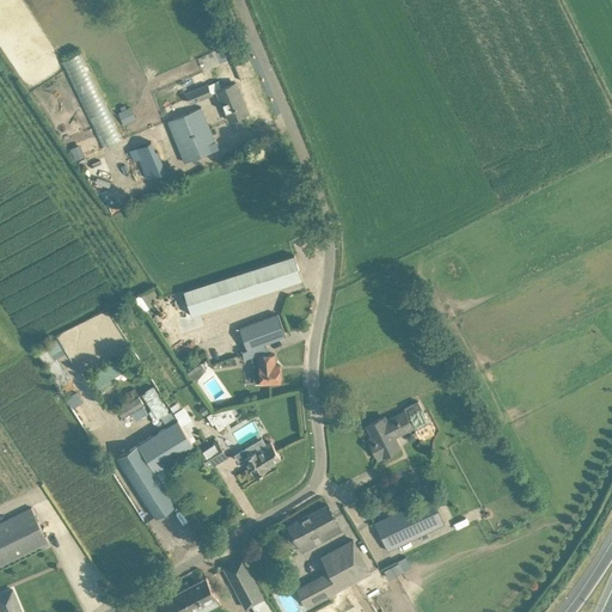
[(236,83),(226,86),(218,91),(230,120),(248,112),(237,86),(236,83)]
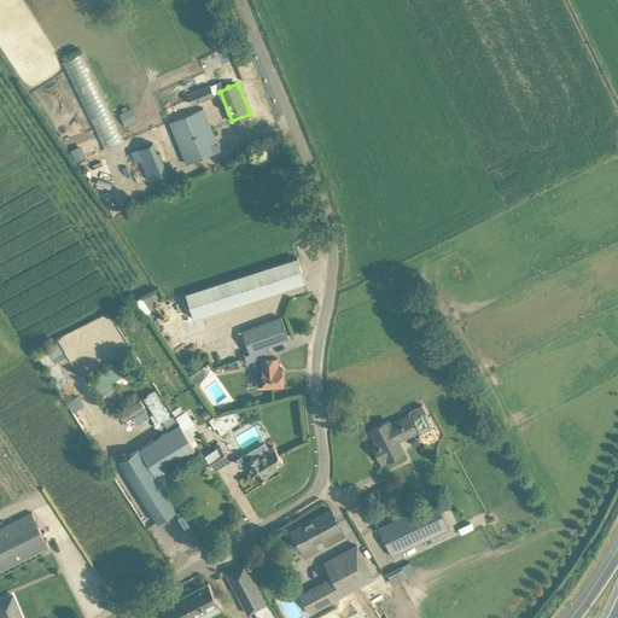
[(211,91),(210,86),(187,95),(191,104),(214,94),(211,91)]
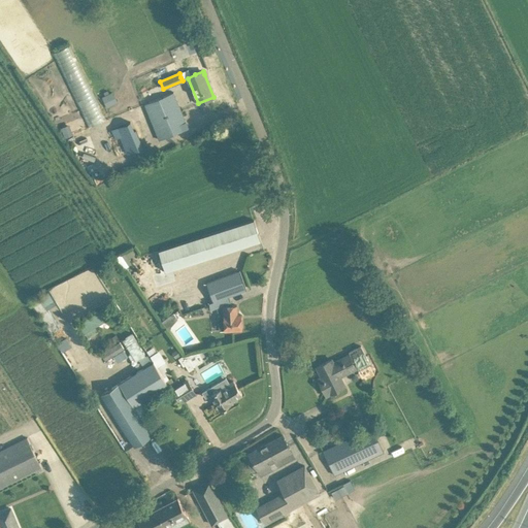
[(105,95),(102,96),(107,107),(119,102),(113,91),(109,93),(108,90),(104,93),(105,95)]
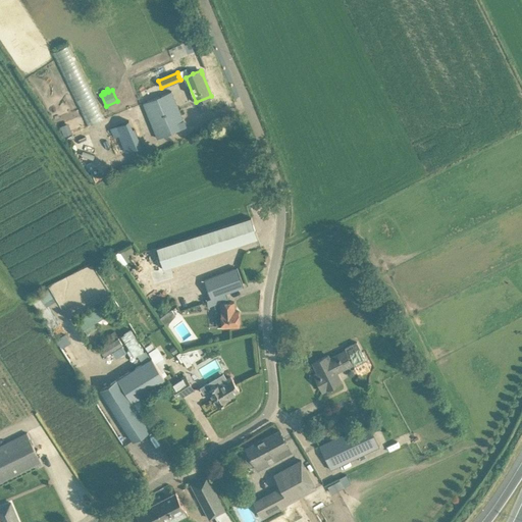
[(158,138),(187,126),(171,91),(144,103),(158,138)]
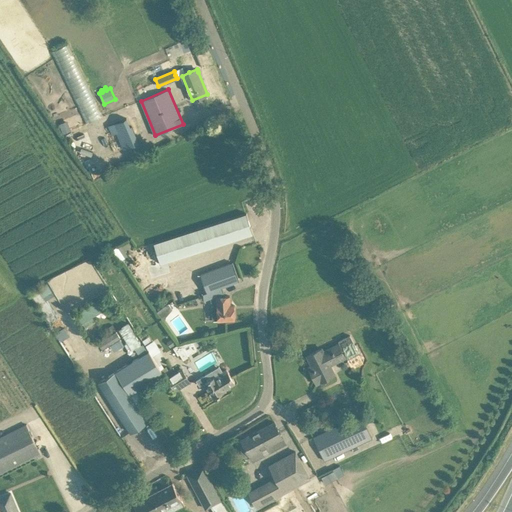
[(107,108),(67,123),(83,162),(122,147),(107,108)]
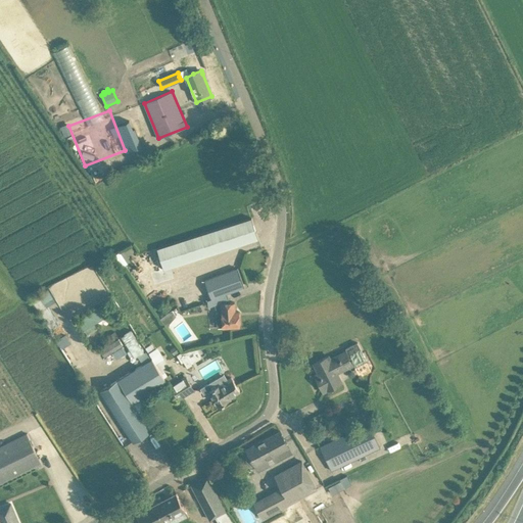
[(163,270),(258,238),(251,218),(156,249),(163,270)]
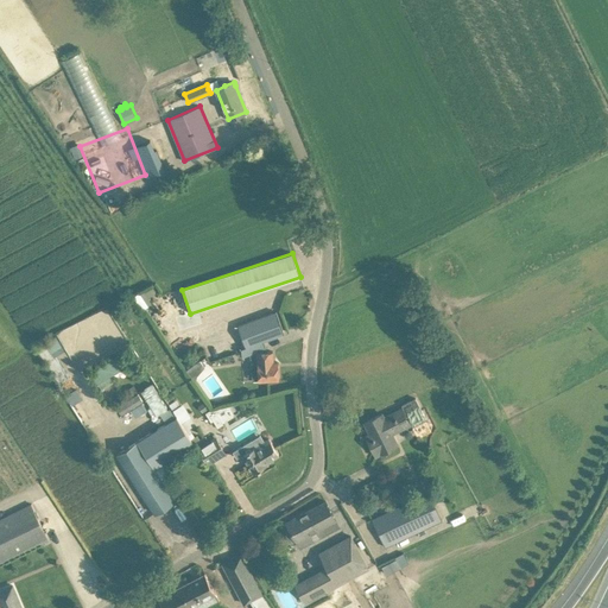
[(134,295),(141,309),(151,304),(144,289),(134,295)]
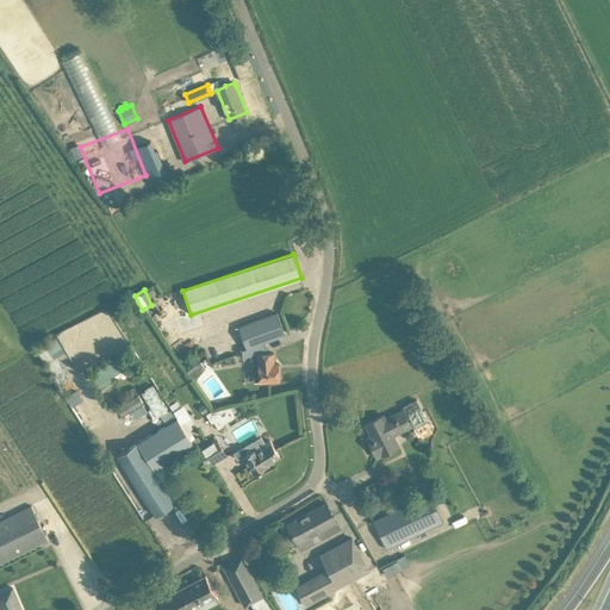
[(263,342),(285,334),(278,313),(237,327),(246,348),(241,350),(242,356),(266,348),(263,342)]
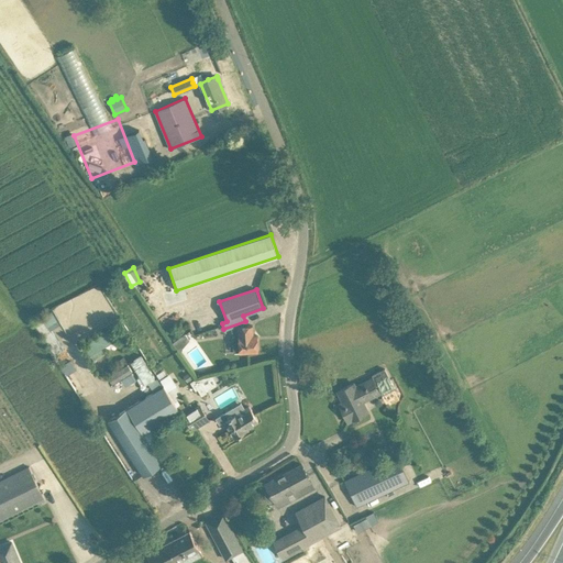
[(42,316),(47,327),(56,321),(51,310),(42,316)]
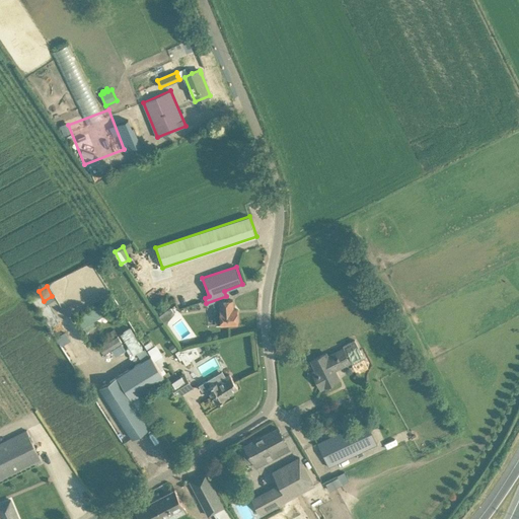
[(217,324),(237,323),(237,309),(233,309),(233,300),(220,301),(220,310),(214,311),(215,324),(217,324)]
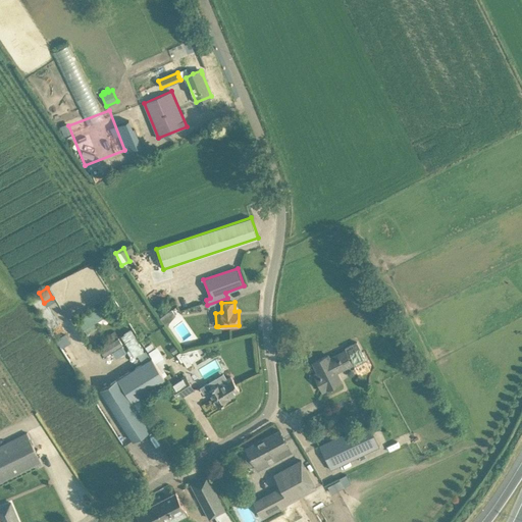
[(83,329),(105,316),(99,306),(76,319),(83,329)]
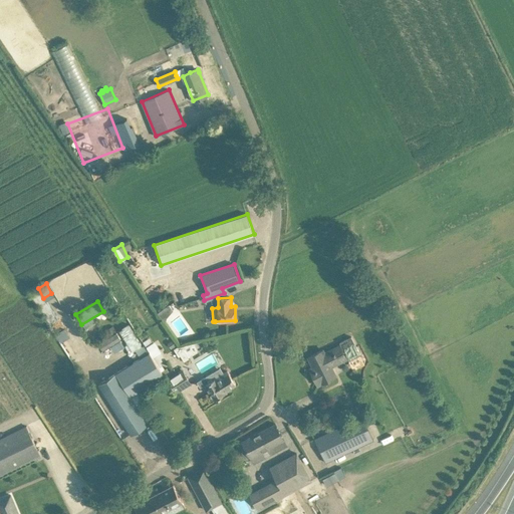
[(173,310),(169,304),(157,313),(164,321),(173,310)]
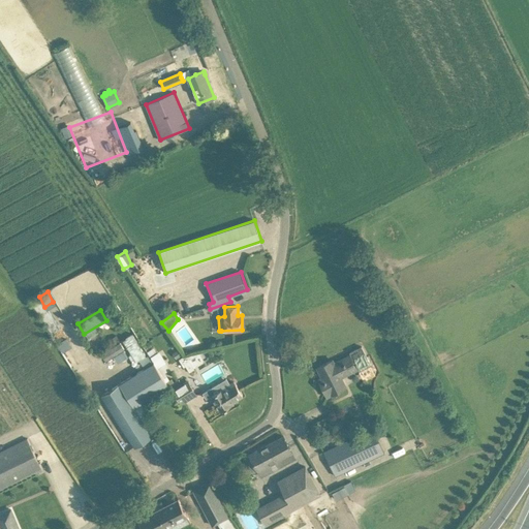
[(146,354),(132,332),(125,337),(122,339),(135,360),(138,359),(138,360),(146,354)]
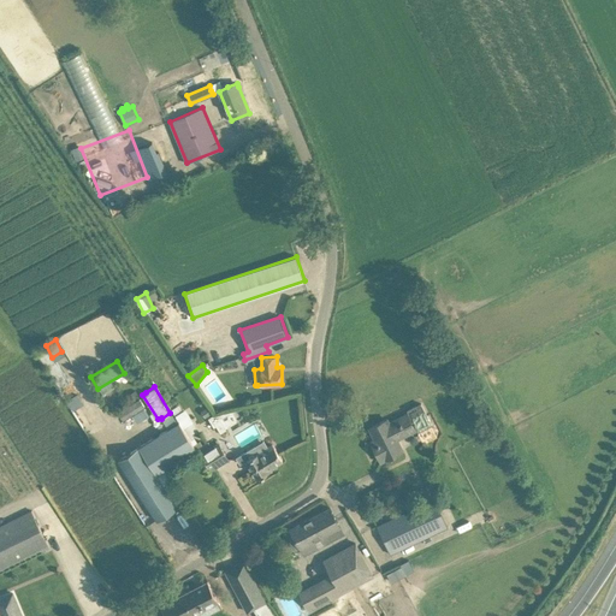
[(78,394),(69,400),(86,425),(94,419),(78,394)]
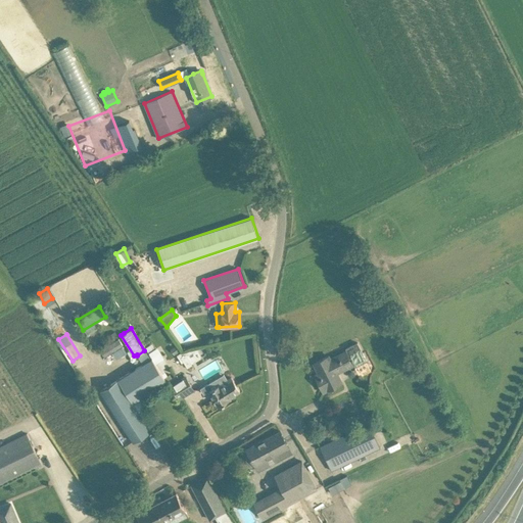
[(106,355),(112,352),(115,359),(128,351),(121,337),(101,346),(106,355)]
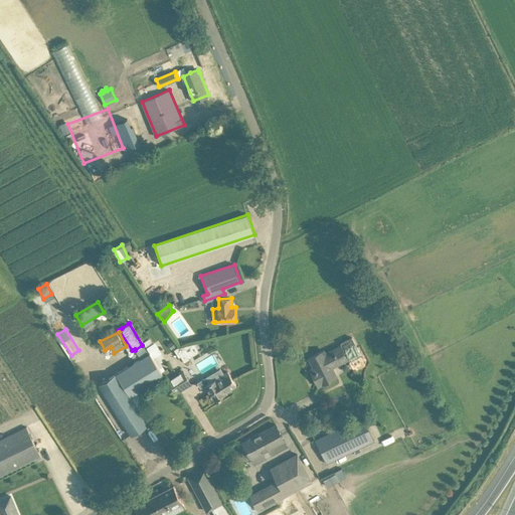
[(309,357),(316,371),(312,373),(319,385),(337,376),(330,363),(338,359),(340,363),(349,358),(350,361),(361,355),(352,337),(341,343),(342,345),(325,354),(323,350),(309,357)]
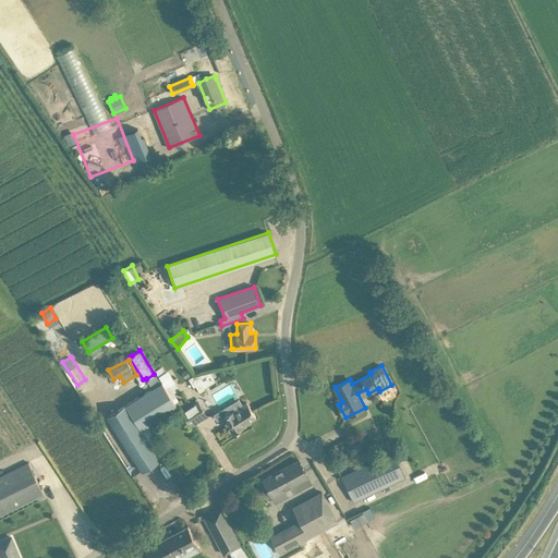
[(187,368),(182,372),(185,378),(191,374),(187,368)]
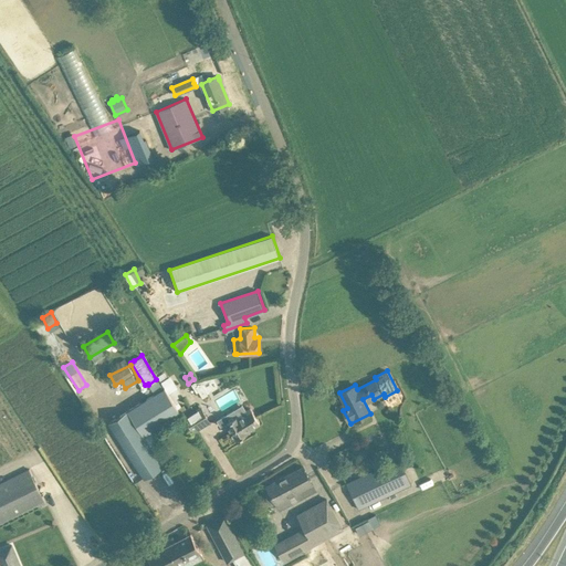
[(170,376),(160,381),(164,387),(177,408),(180,406),(176,398),(181,395),(170,376)]
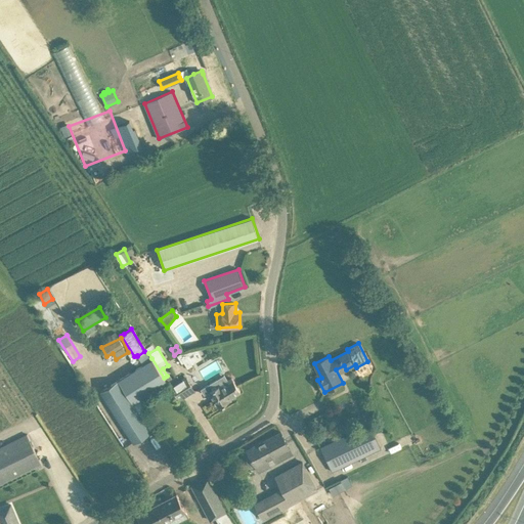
[(180,353),(177,355),(182,363),(184,362),(187,367),(192,364),(185,352),(180,353)]
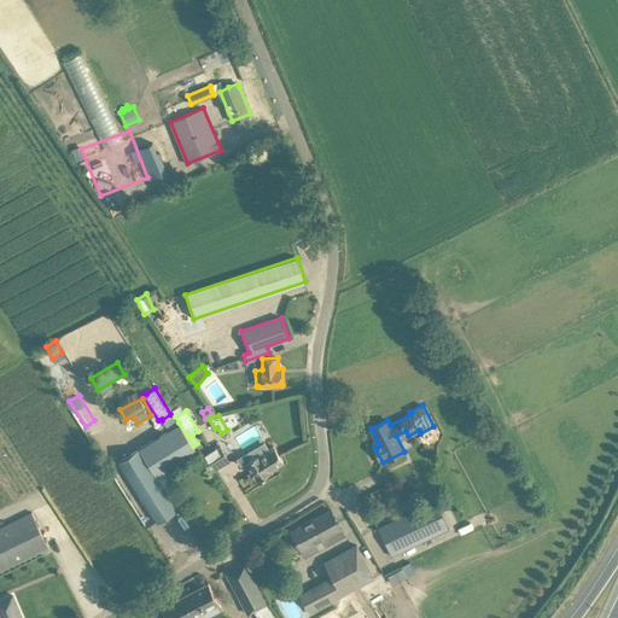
[(197,452),(193,445),(179,423),(120,460),(157,522),(178,508),(176,506),(184,501),(165,472),(197,452)]
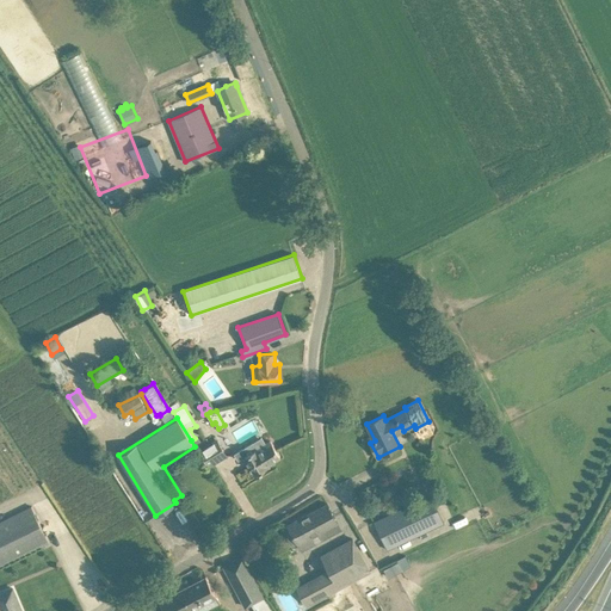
[(201,450),(210,467),(227,456),(216,439),(210,443),(207,437),(201,440),(198,437),(195,438),(191,440),(195,446),(198,451),(201,450)]
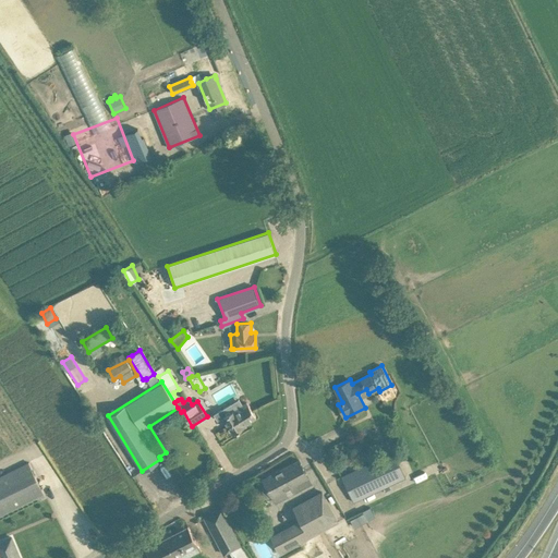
[(223,416),(233,434),(244,427),(243,425),(256,416),(247,402),(242,405),(239,399),(214,414),(218,420),(223,416)]
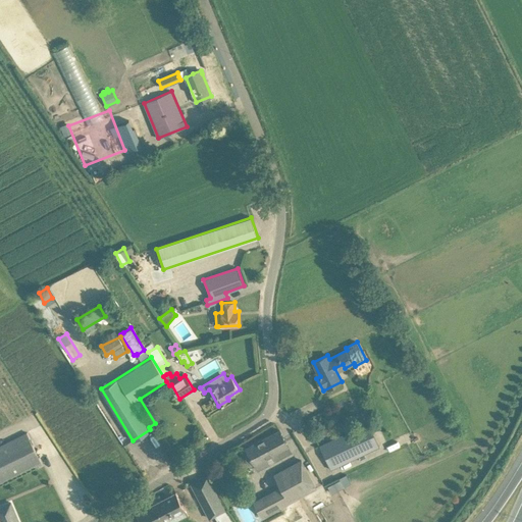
[(331,469),(379,447),(368,423),(320,446),(331,469)]
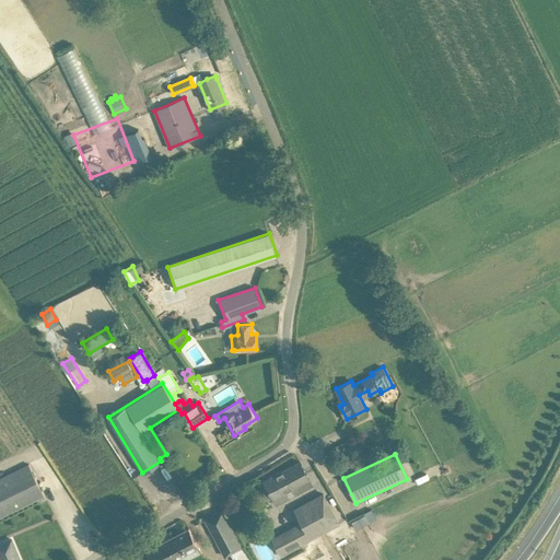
[(300,462),(265,480),(277,504),(313,486),(300,462)]
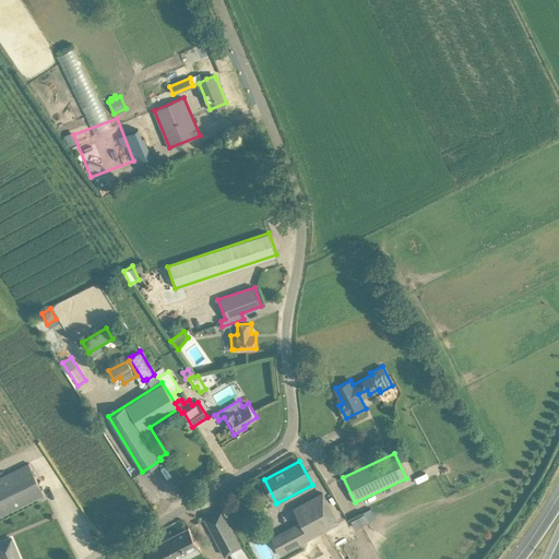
[(30,464),(0,478),(0,519),(45,497),(30,464)]
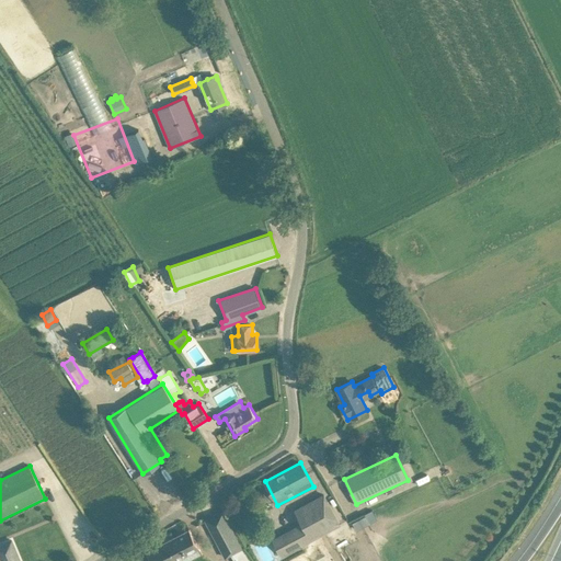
[(340,524),(324,494),(296,511),(305,527),(276,544),(283,556),(340,524)]
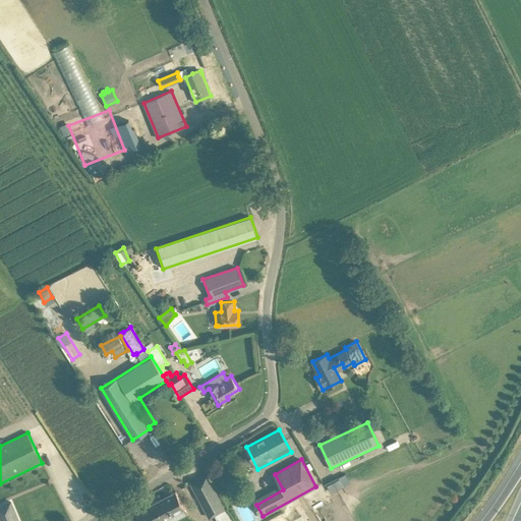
[(208,474),(190,483),(209,517),(214,515),(227,507),(208,474)]
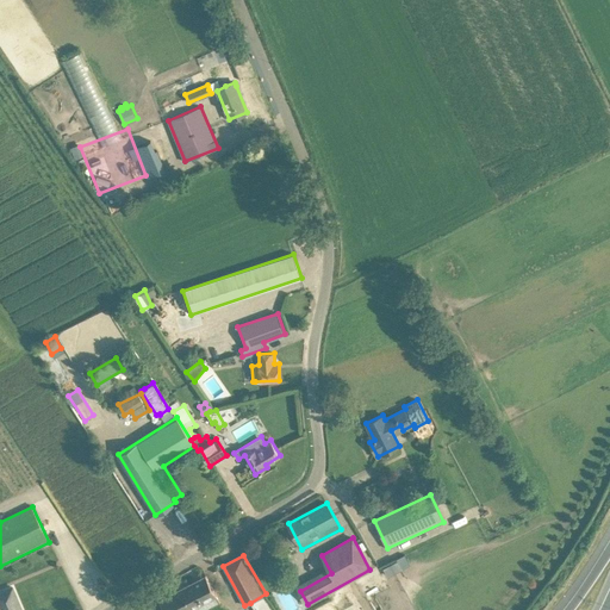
[(388,577),(404,568),(399,559),(384,567),(388,577)]
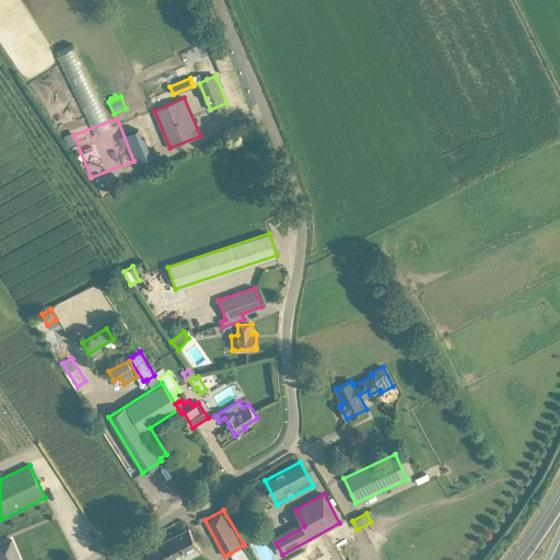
[(171,559),(198,546),(189,528),(146,550),(151,559),(171,559)]
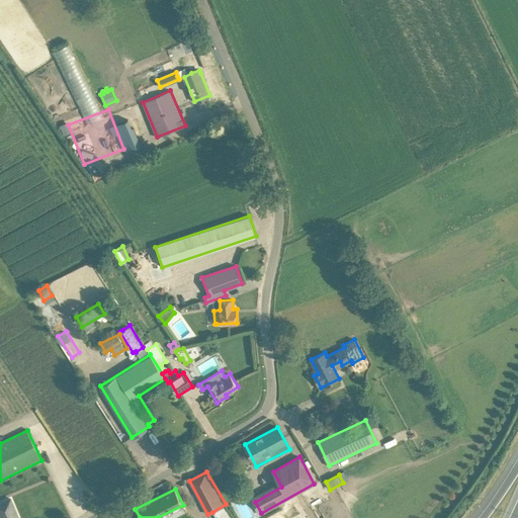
[(0,513),(2,517),(18,517),(10,499),(0,503),(0,513)]
